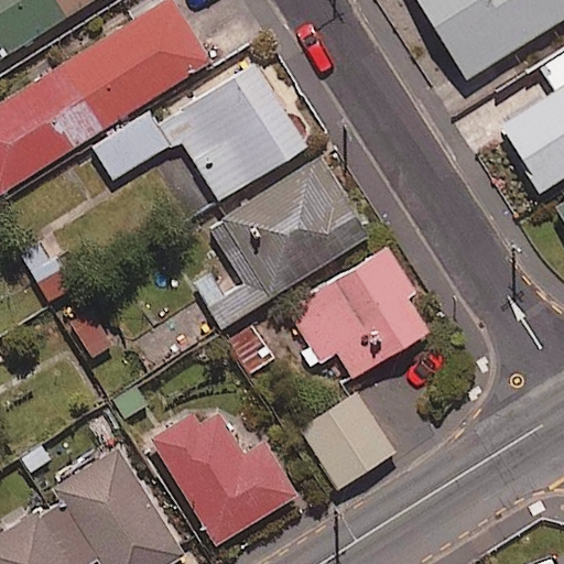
[(0,194),(210,62),(171,0),(169,0),(0,106),(0,194)]
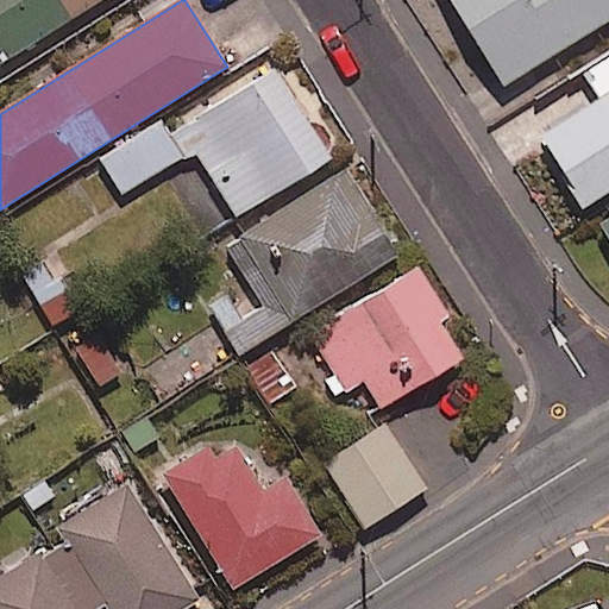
[(0,0),(0,64),(101,0),(0,0)]
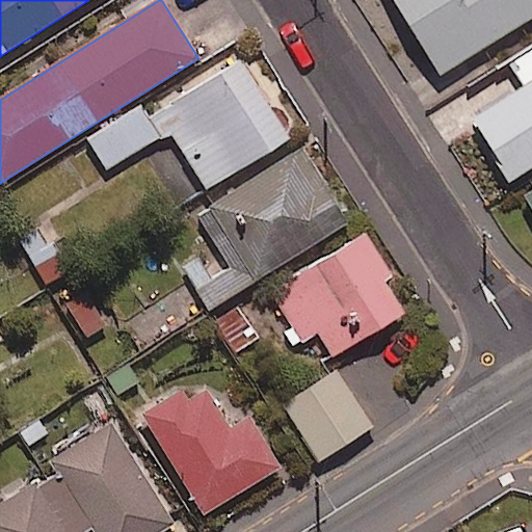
[(531,18),(531,0),(394,0),(442,75),(531,18)]
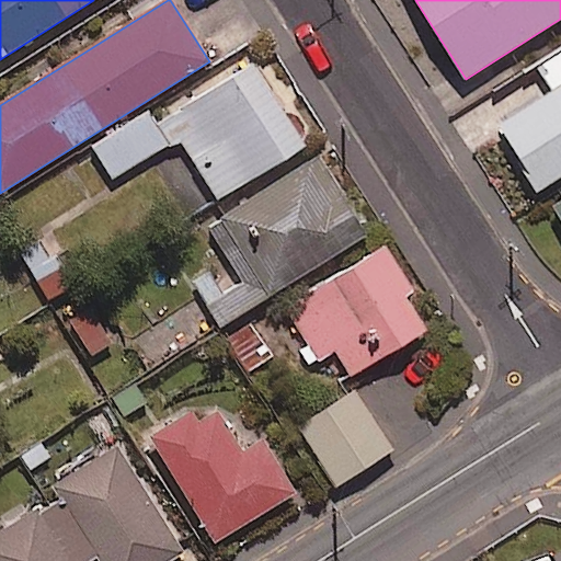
[(560,53),(536,69),(551,94),(499,128),(538,192),(560,176),(560,53)]
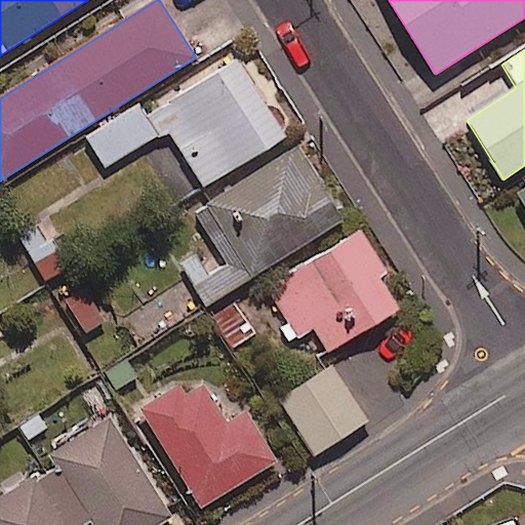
[(284,139),(236,61),(157,109),(204,188),(284,139)]
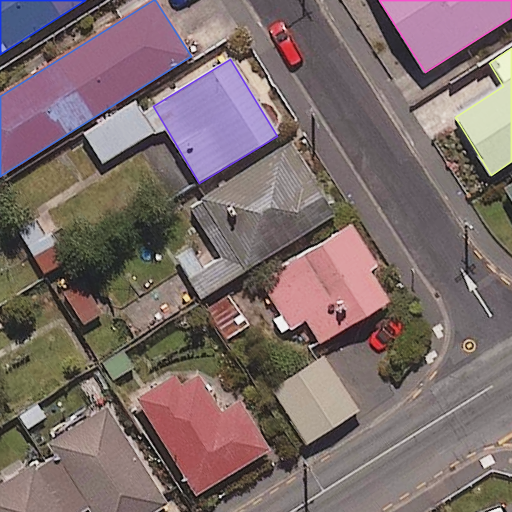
[(102,163),(152,133),(134,103),(85,133),(102,163)]
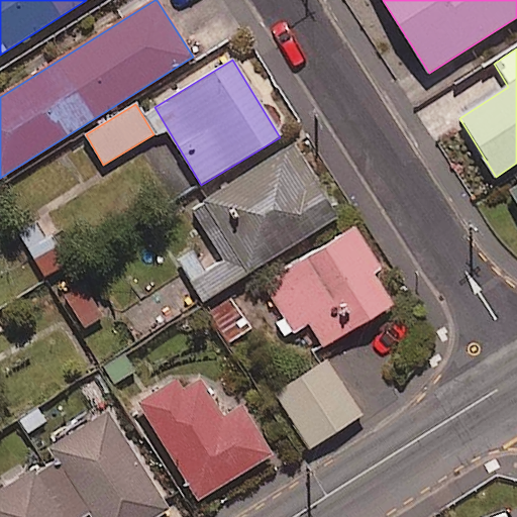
[(225,289),(338,216),(293,145),(192,210),(223,260),(187,283),(201,304),(203,303),(225,289)]
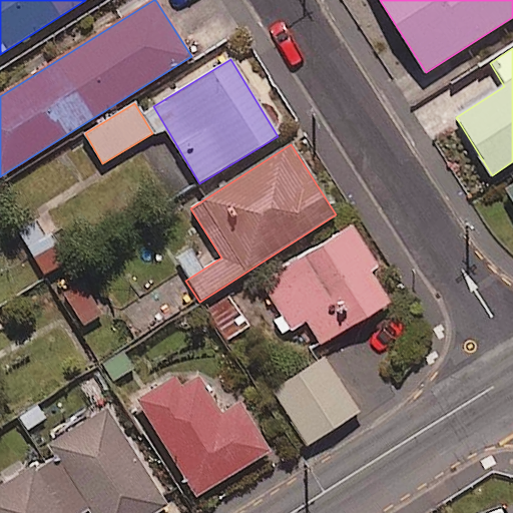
[(66,259),(33,220),(15,235),(49,274),(66,259)]
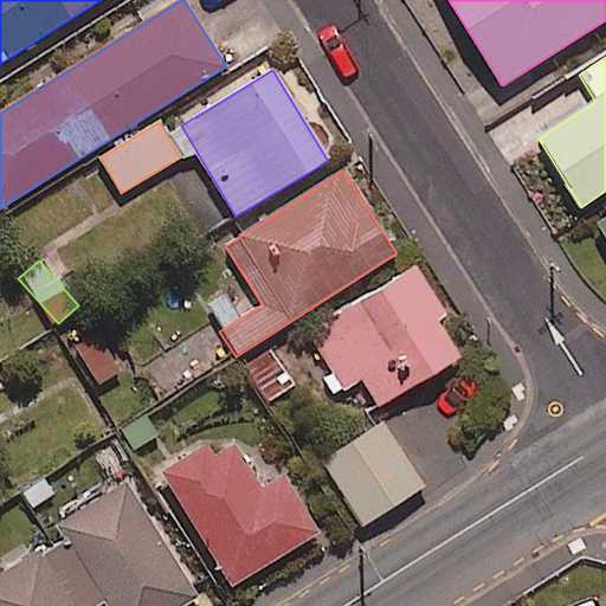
[(434,322),(445,316),(416,268),(308,331),(343,389),(360,379),(378,408),(458,361),(434,322)]
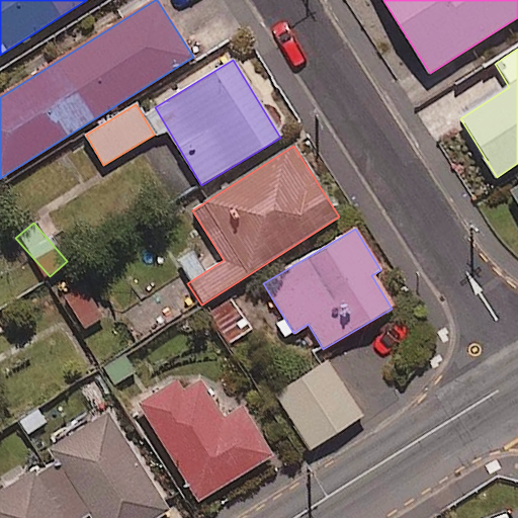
[(83,280),(61,293),(86,338),(109,324),(83,280)]
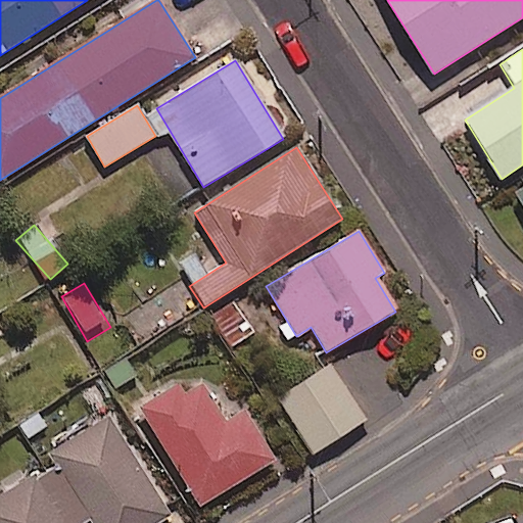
[(228,292),(205,306),(232,348),(255,334),(228,292)]
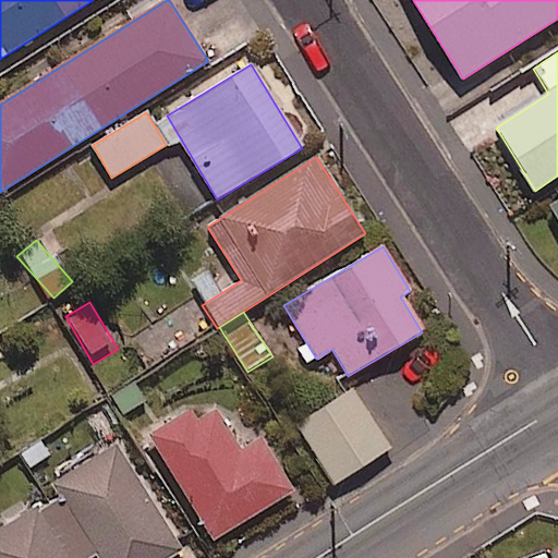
[(391,449),(352,388),(295,425),(335,485),(391,449)]
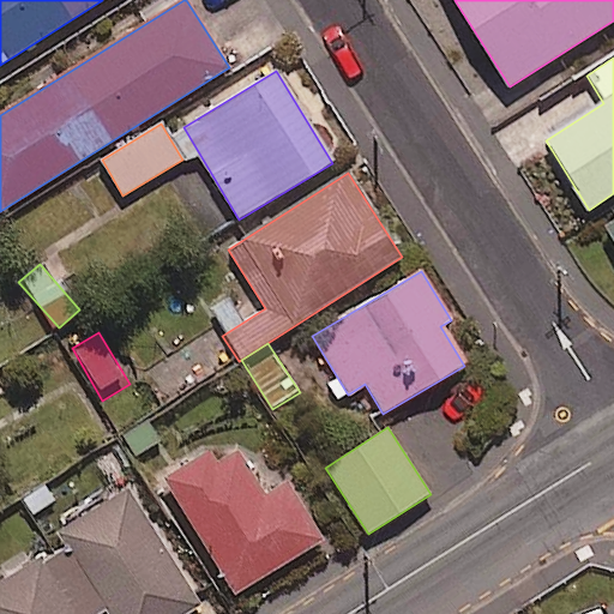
[(264,497),(233,446),(211,459),(206,451),(163,477),(235,596),(324,542),(287,482),(264,497)]
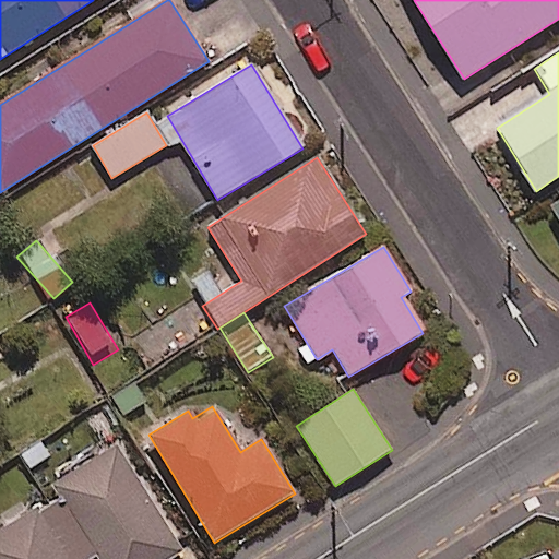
[(169,558),(182,551),(117,448),(57,485),(103,558),(169,558)]
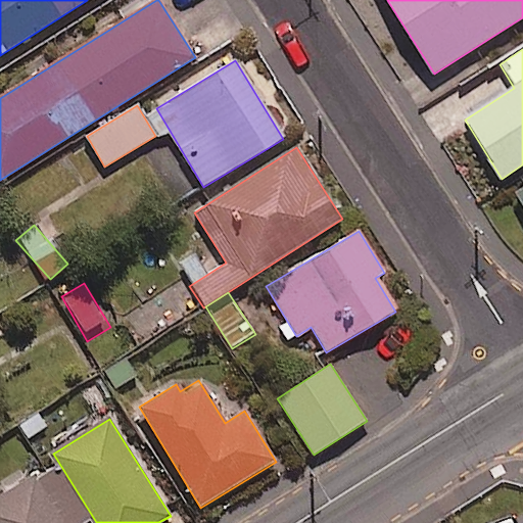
[(85,522),(92,519),(56,463),(0,497),(0,522),(85,522)]
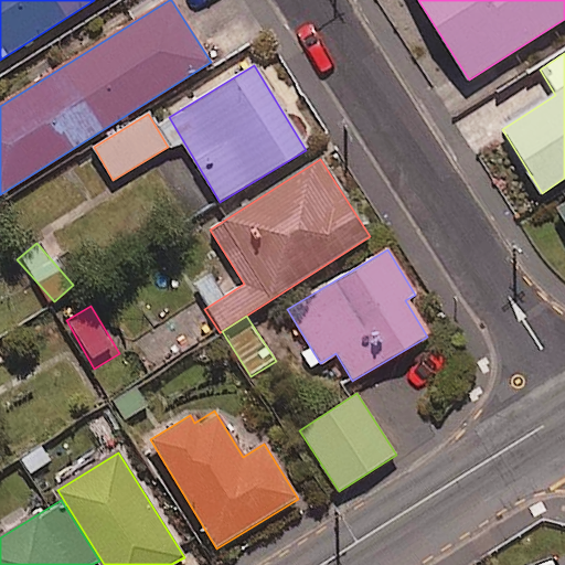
All buildings are outlined.
